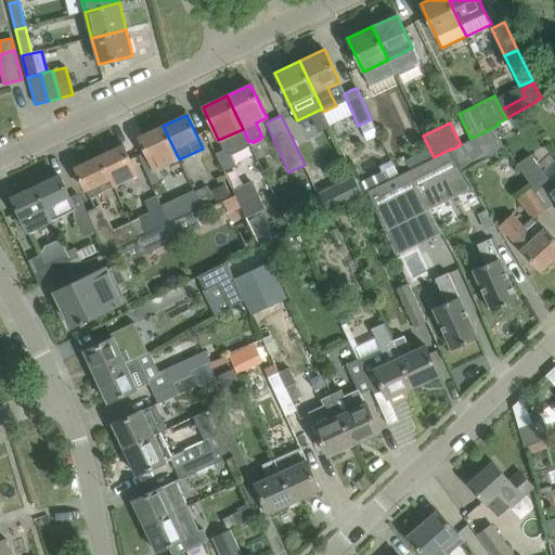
[(163,126),(139,138),(155,171),(179,159),(163,126)]
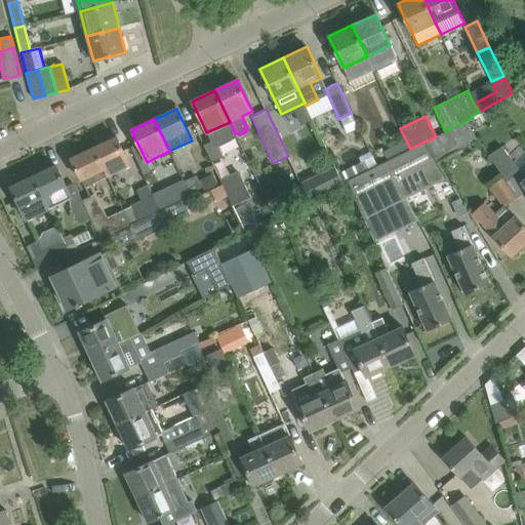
[(468,120),(445,131),(436,136),(427,142),(439,161),(480,140),(468,120)]
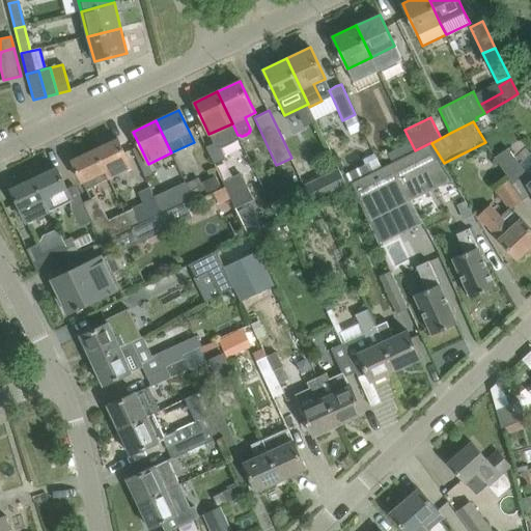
[(118,138),(94,149),(108,178),(132,167),(118,138)]
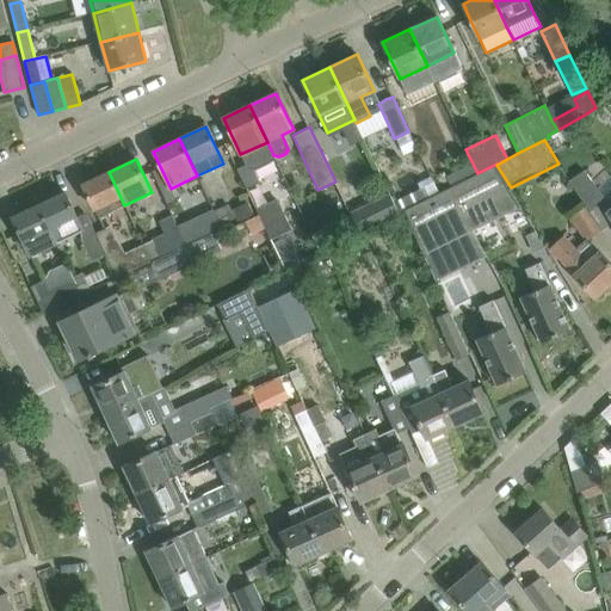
[(477,173),(471,161),(446,173),(451,185),(477,173)]
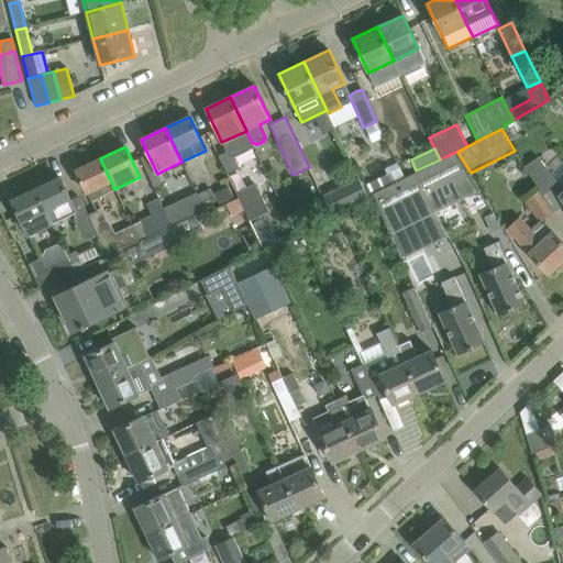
[(414,174),(433,210),(478,189),(454,153),(417,172),(414,174)]
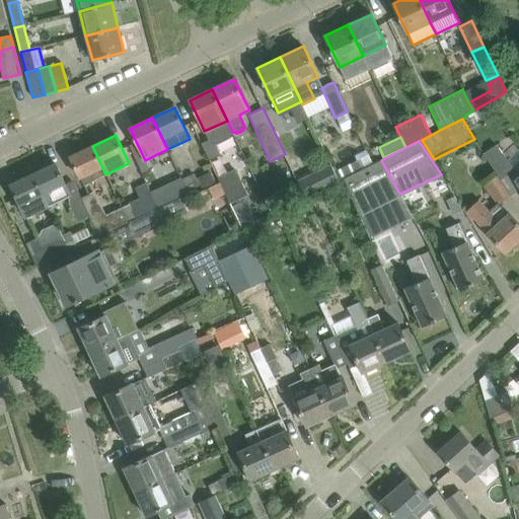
[(496,144),(483,152),(497,175),(499,179),(515,170),(507,159),(496,144)]
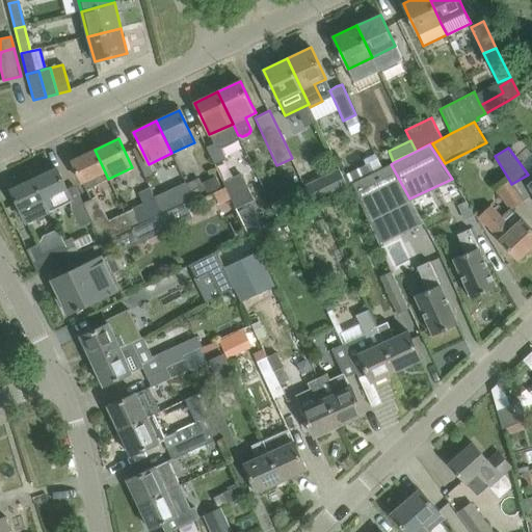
[(85,189),(108,179),(95,150),(72,160),(85,189)]
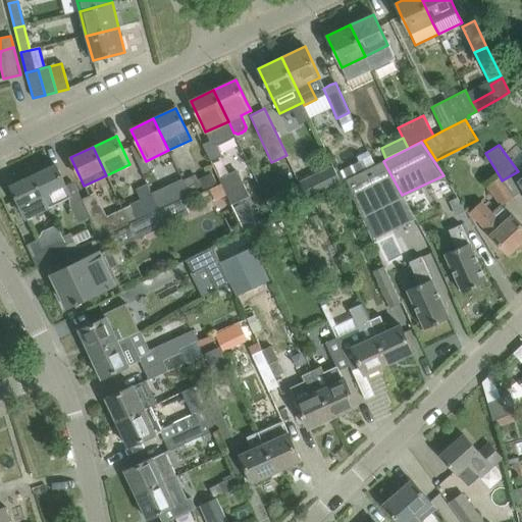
[(210,161),(215,171),(220,184),(225,192),(243,230),(258,223),(246,197),(250,195),(228,152),(210,161)]
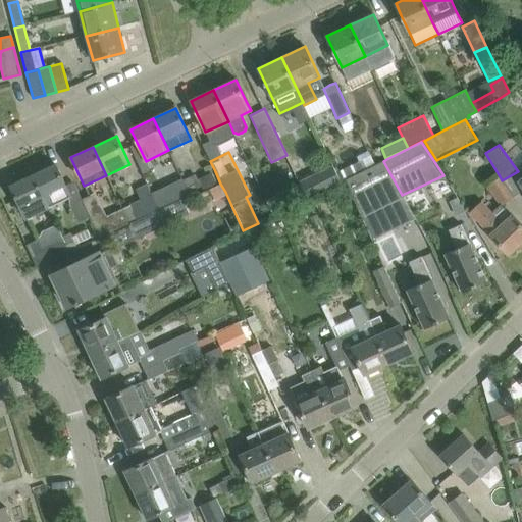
[(357,159),(334,170),(340,179),(361,169),(357,159)]
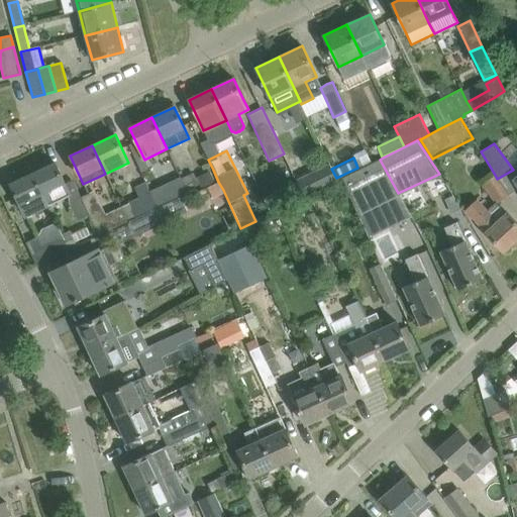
[(412,215),(398,193),(380,160),(373,163),(343,178),(370,236),(412,215)]
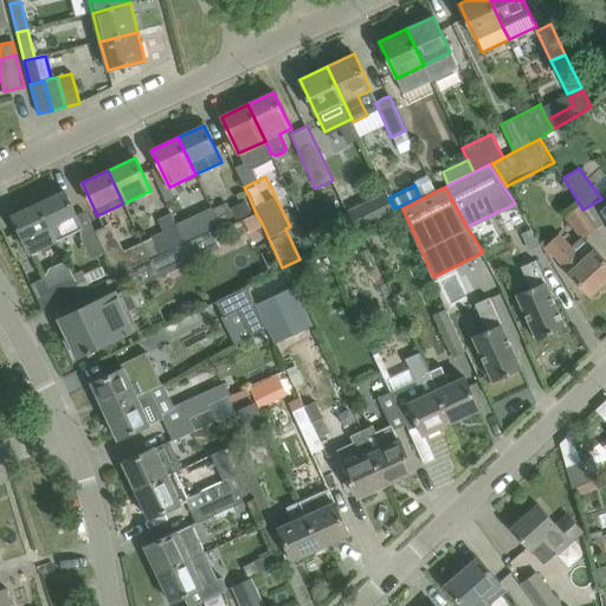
[(65,191),(38,204),(56,242),(81,230),(81,240),(90,259),(104,252),(95,231),(85,213),(77,217),(65,191)]
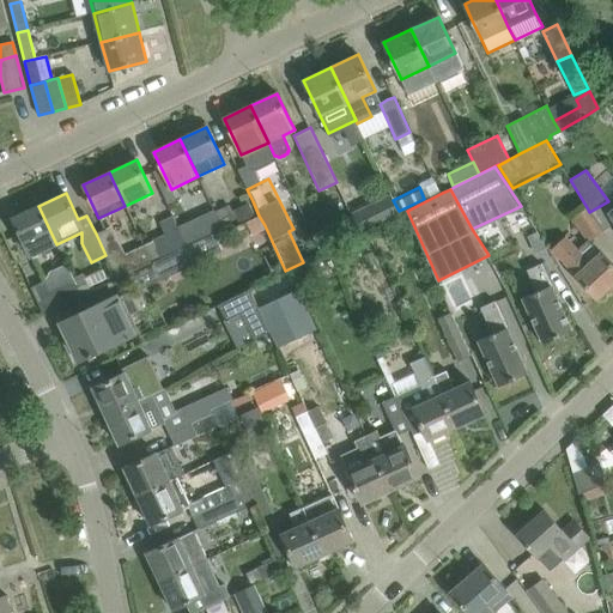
[(399,211),(393,200),(390,193),(352,212),(362,230),(399,211)]
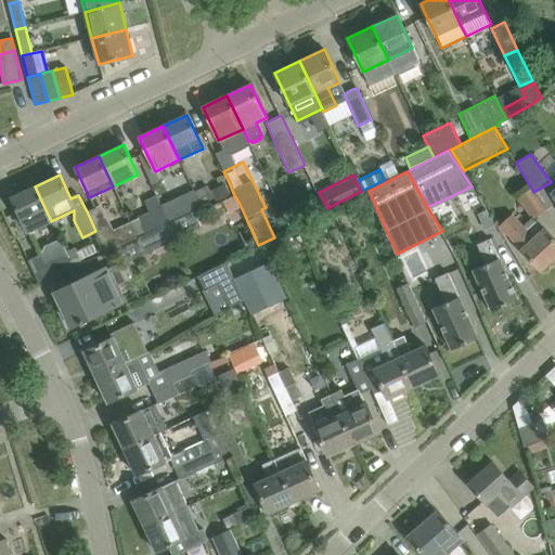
[(194,214),(234,195),(229,182),(211,190),(208,185),(194,192),(202,208),(193,211),(194,214)]
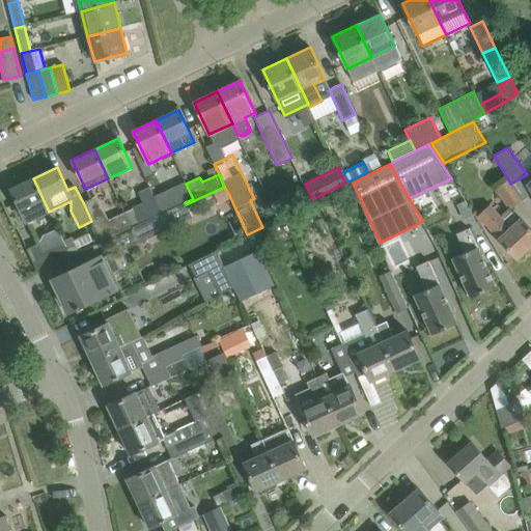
[(26,222),(49,212),(33,178),(10,189),(26,222)]
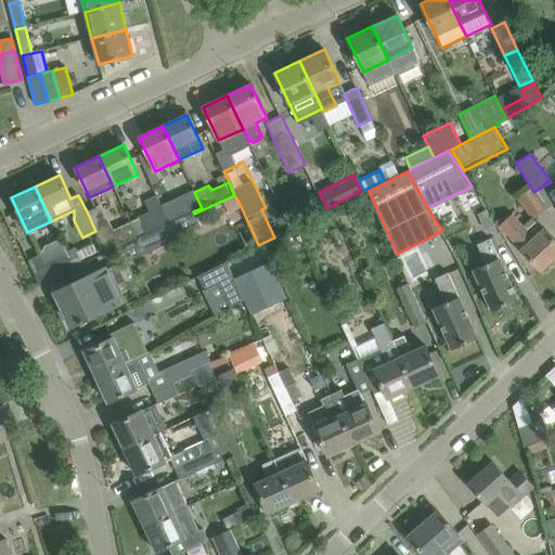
[(531,188),(517,197),(531,217),(533,218),(545,209),(533,192),(531,188)]
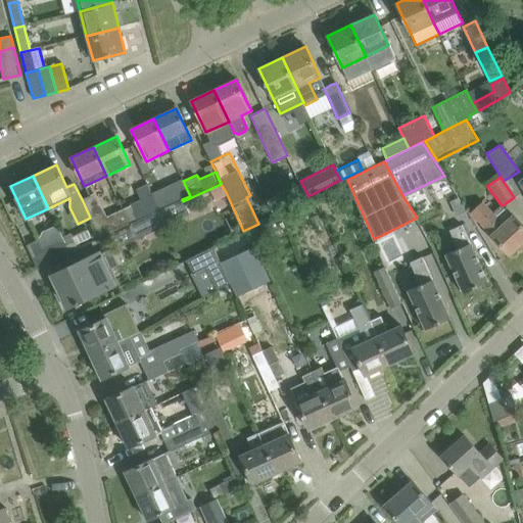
[(159,210),(182,199),(190,196),(183,181),(176,184),(179,190),(155,201),(159,210)]
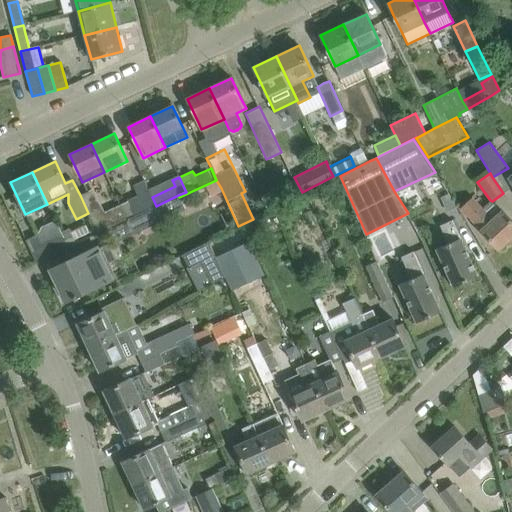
[(193,202),(221,188),(216,180),(179,197),(178,195),(156,206),(146,210),(134,216),(127,219),(120,223),(111,227),(108,228),(115,243),(194,205),(193,202)]
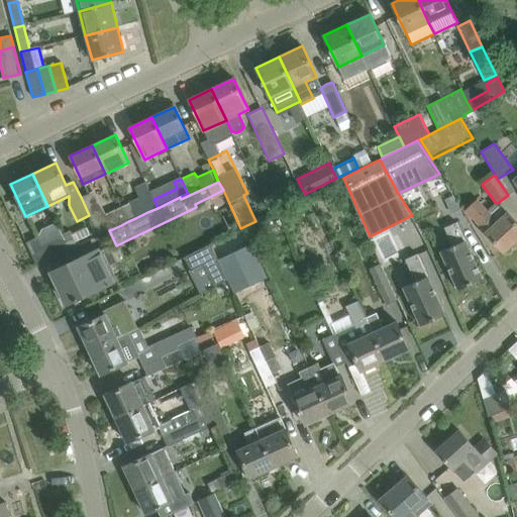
[(295,182),(263,197),(271,214),(276,211),(302,198),(295,182)]
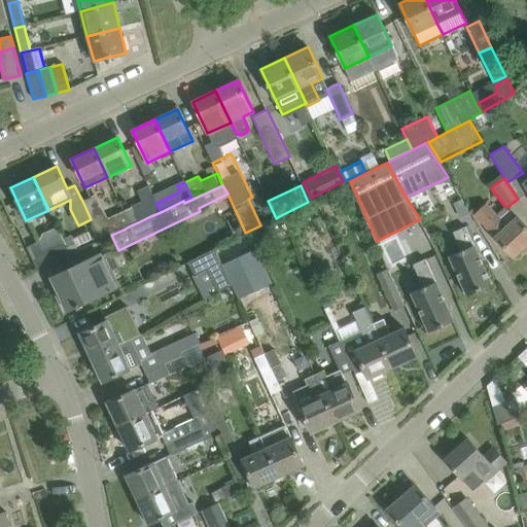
[(340,187),(329,192),(335,203),(345,198),(340,187)]
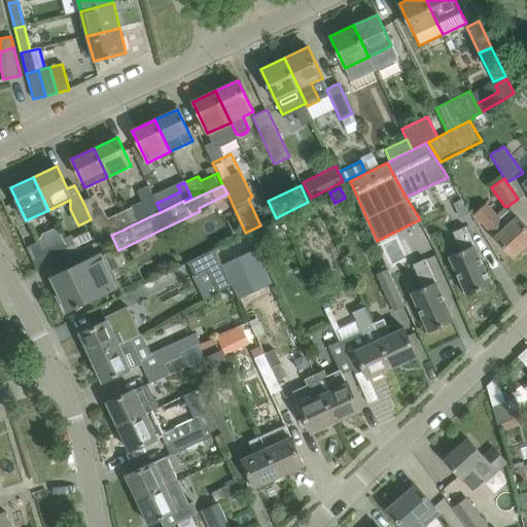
[(96,195),(82,201),(91,219),(100,240),(111,235),(114,234),(96,195)]
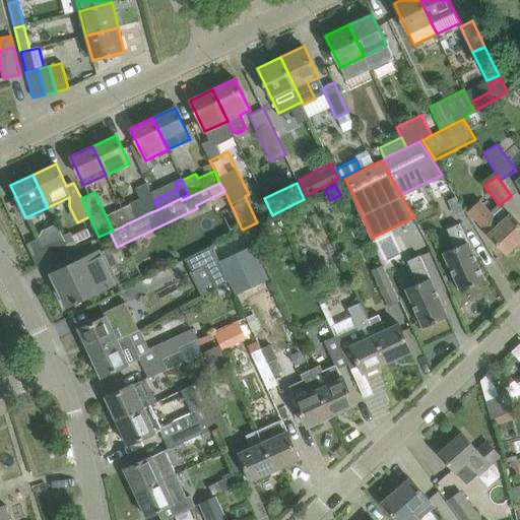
[(465,209),(456,195),(448,198),(455,214),(465,209)]
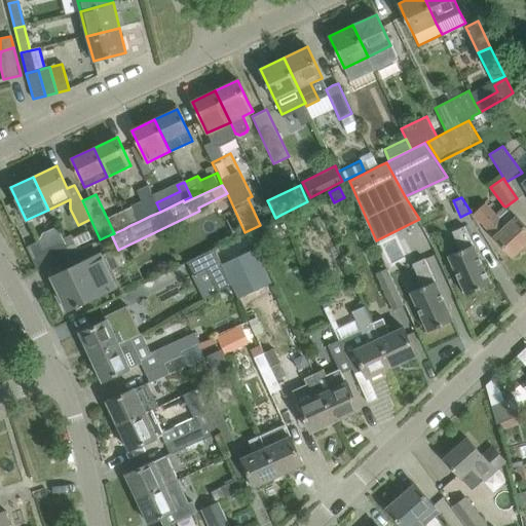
[(146,207),(150,216),(160,212),(156,202),(156,201),(146,207)]
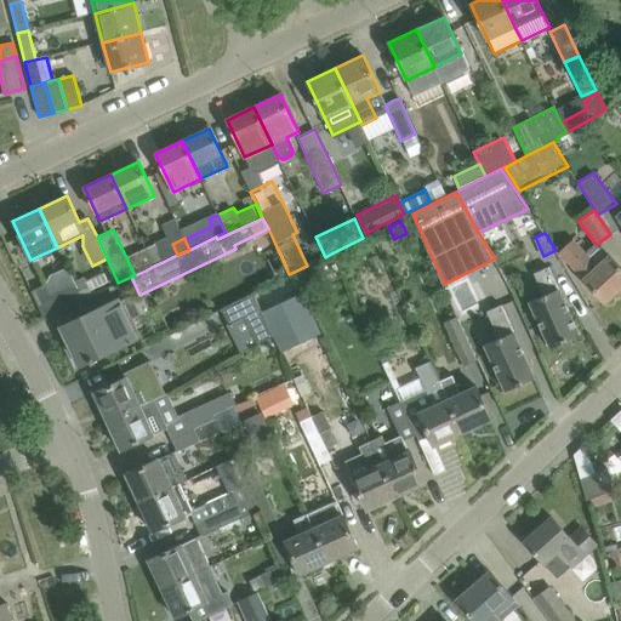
[(573,240),(559,251),(571,265),(585,279),(584,280),(605,303),(620,288),(620,268),(609,256),(597,244),(594,243),(585,254),(573,240)]
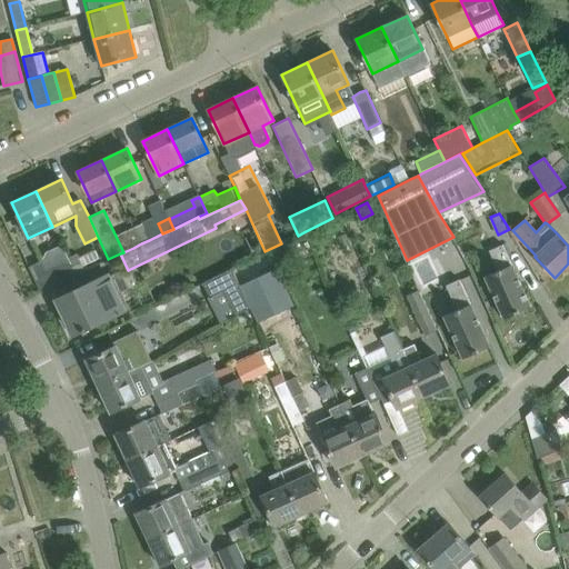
[(133,228),(141,243),(149,240),(145,230),(141,223),(133,228)]
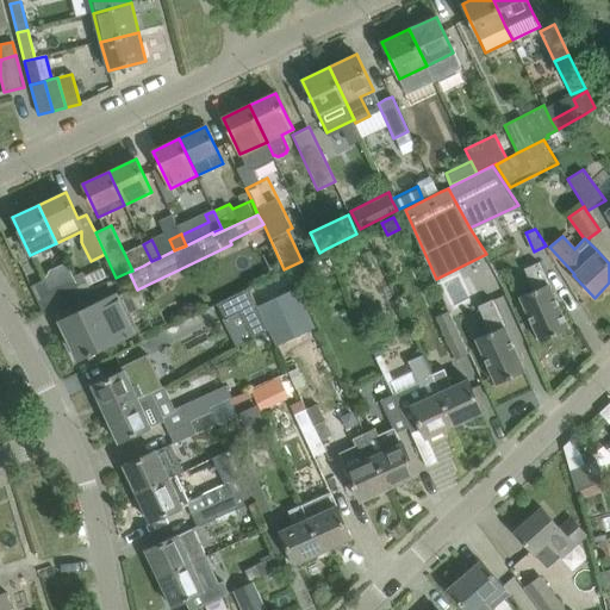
[(143,266),(151,261),(143,244),(135,248),(143,266)]
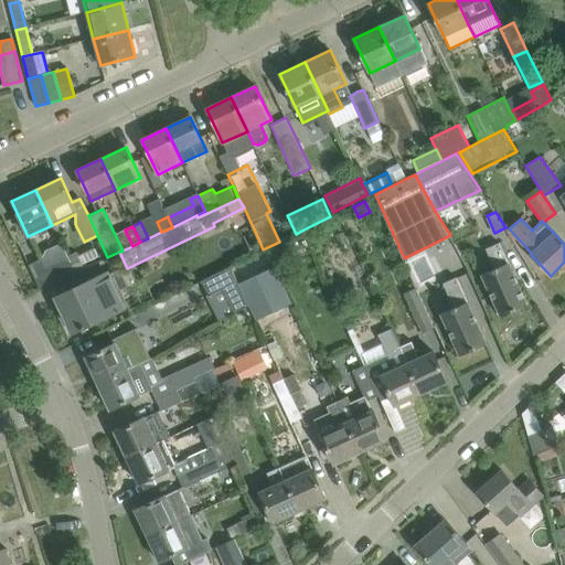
[(486,248),(494,268),(481,275),(500,317),(526,305),(508,264),(499,243),(486,248)]
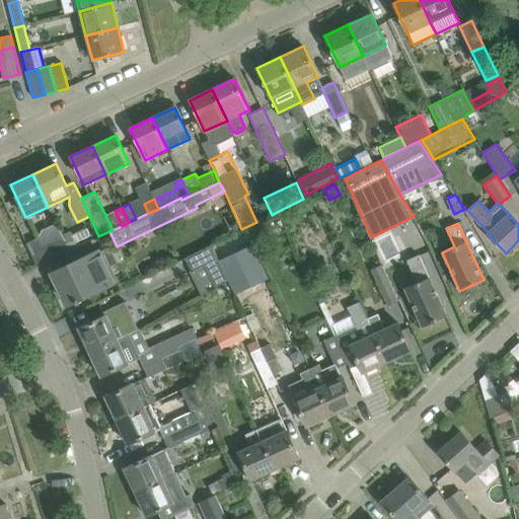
[(70,232),(62,236),(69,250),(77,246),(75,243),(71,235),(70,232)]
